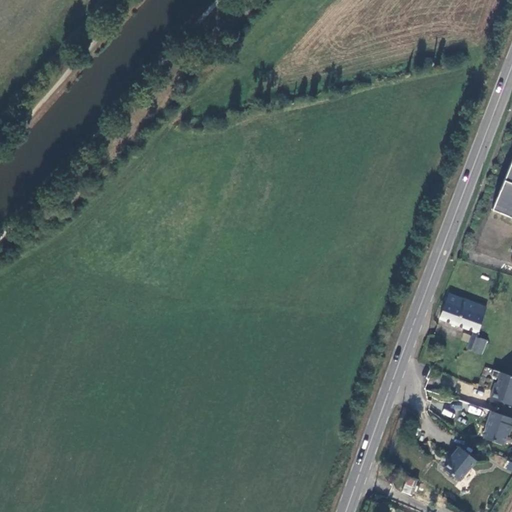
[(511,161),(492,210),(511,218),(511,161)]
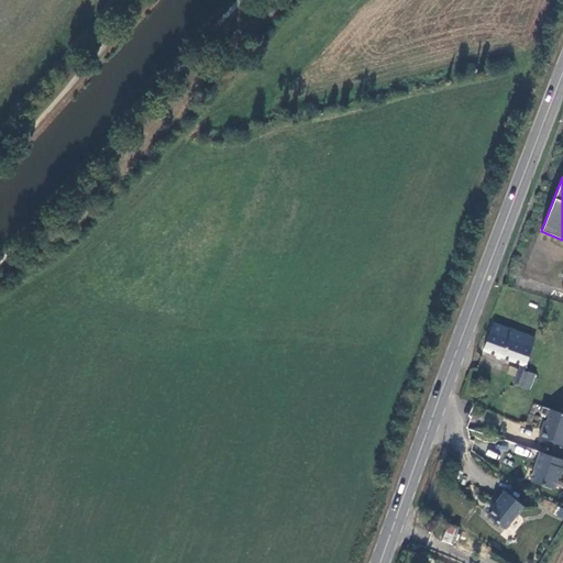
[(537,337),(495,322),(483,352),(527,367),(528,363),(531,364),(534,359),(530,356),(537,337)]
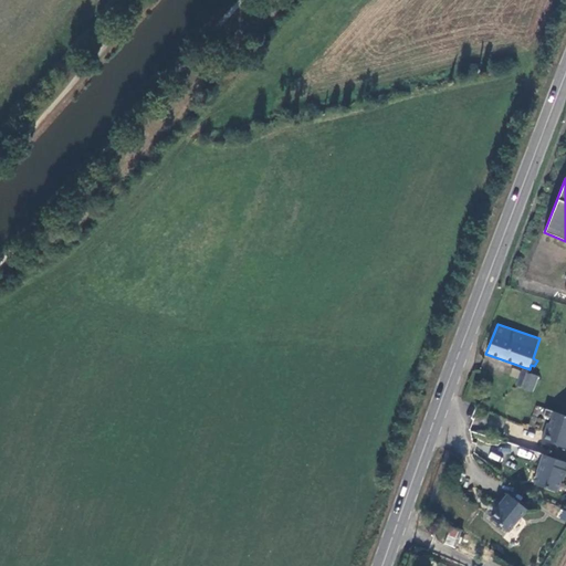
[(534,391),(541,376),(523,369),(519,385),(534,391)]
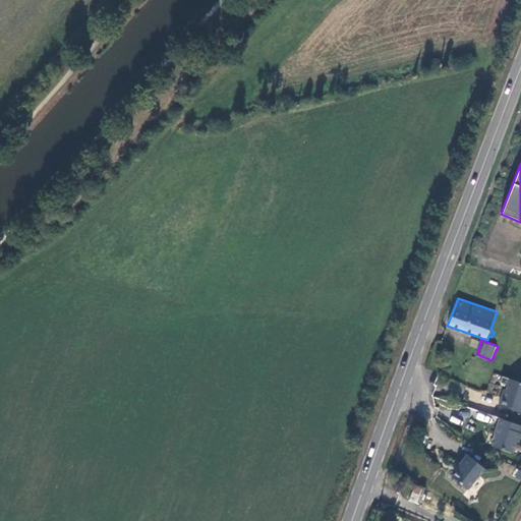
[(499,407),(520,414),(520,384),(503,378),(501,384),(508,387),(506,392),(504,391),(499,407)]
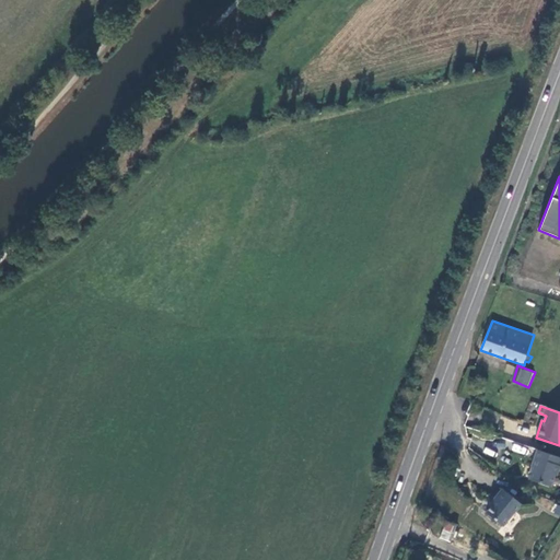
[(559,458),(536,448),(529,466),(532,467),(526,478),(548,487),(552,476),(555,477),(559,463),(559,458)]
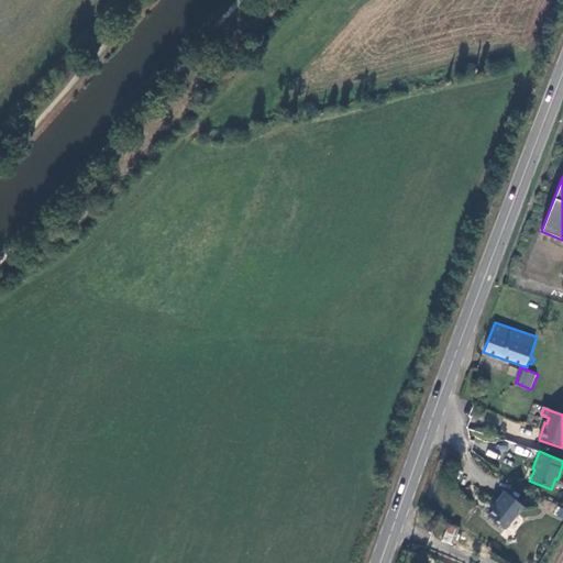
[(504,529),(522,506),(503,490),(495,501),(496,503),(486,515),(504,529)]
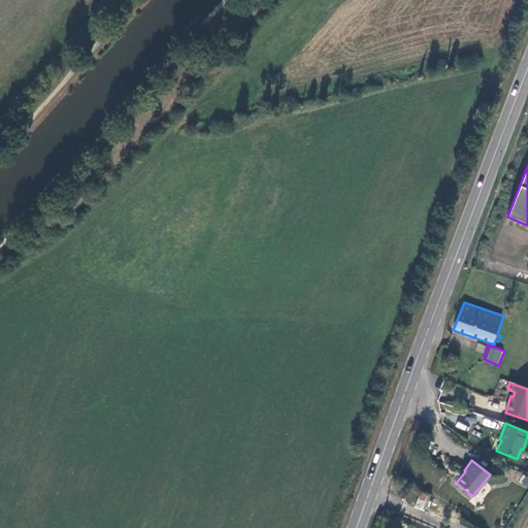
[(426,510),(430,494),(419,491),(415,507),(426,510)]
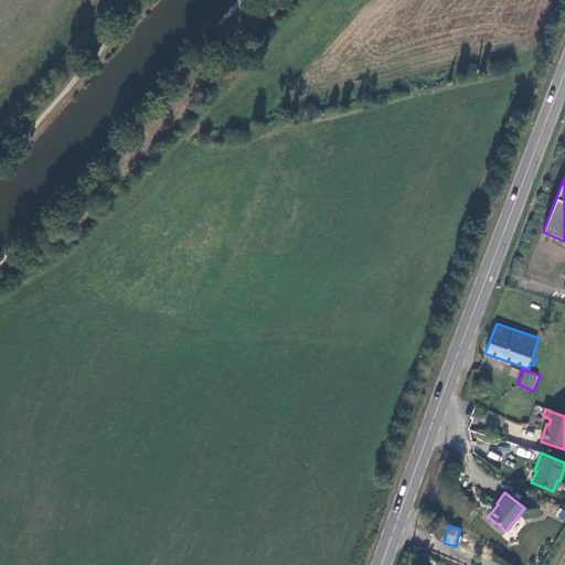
All buildings are outlined.
